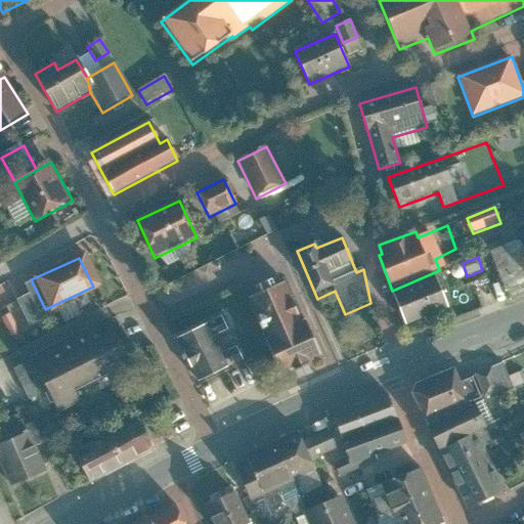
[(435,277),(394,294),(407,328),(448,310),(435,277)]
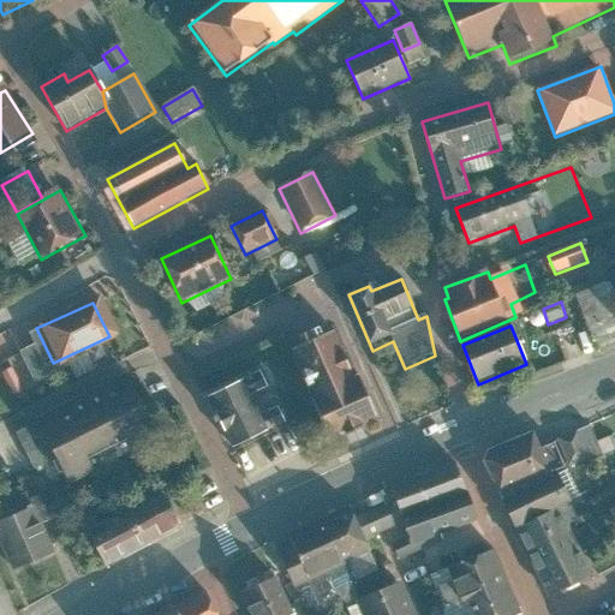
[(376,419),(334,335),(286,359),(328,443),(376,419)]
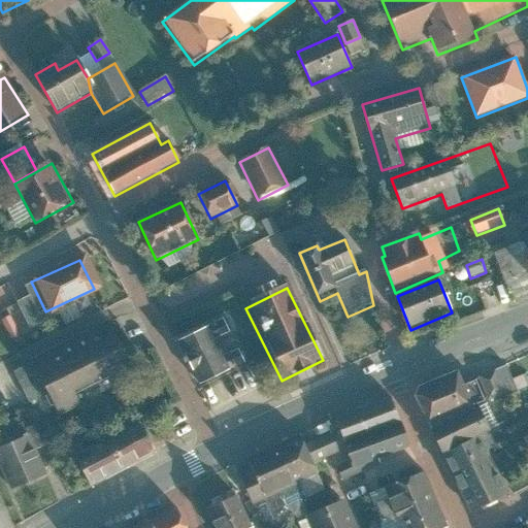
[(224,322),(179,343),(200,388),(202,387),(244,365),(238,352),(230,355),(221,337),(229,334),(224,322)]
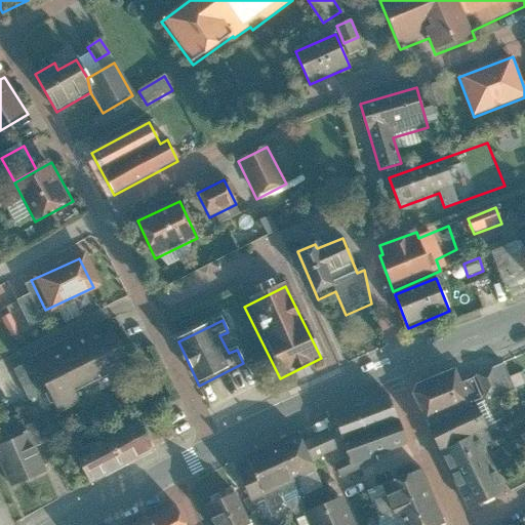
[(113,321),(95,329),(118,374),(124,385),(140,374),(113,321)]
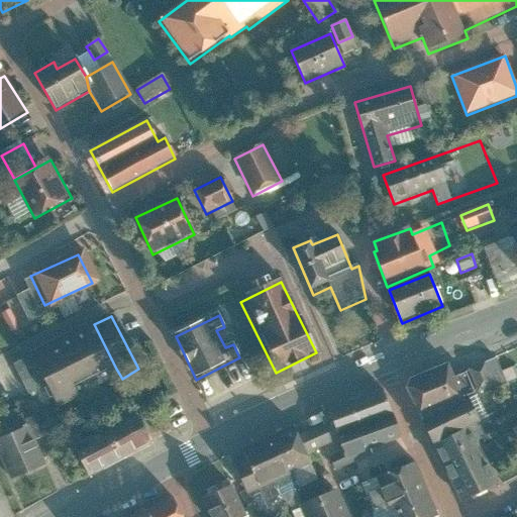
[(94,324),(76,334),(97,378),(116,369),(94,324)]
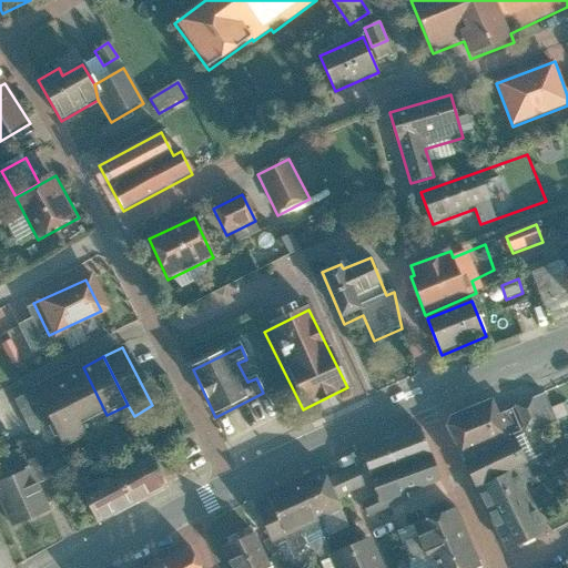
[(83,367),(62,377),(85,425),(107,415),(83,367)]
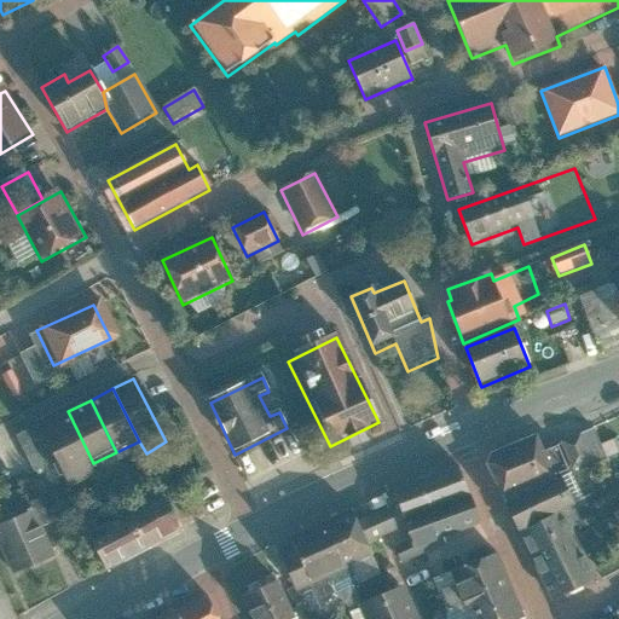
[(68,411),(41,424),(62,463),(75,491),(100,478),(93,463),(68,411)]
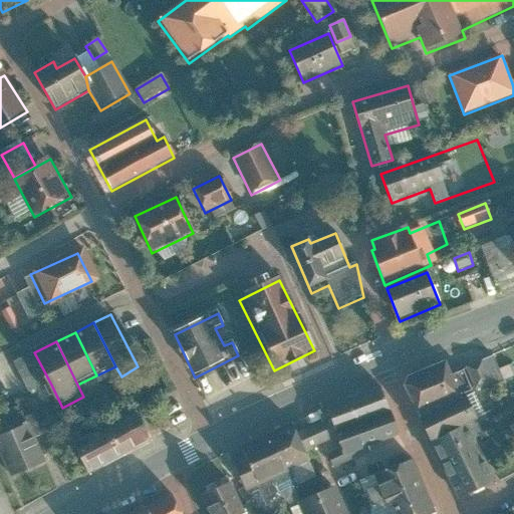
[(51,384),(34,352),(15,362),(31,395),(51,384)]
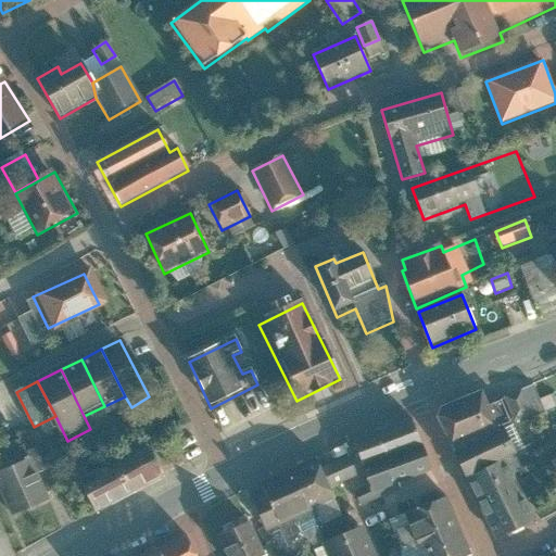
[(533,381),(520,387),(531,409),(543,404),(533,381)]
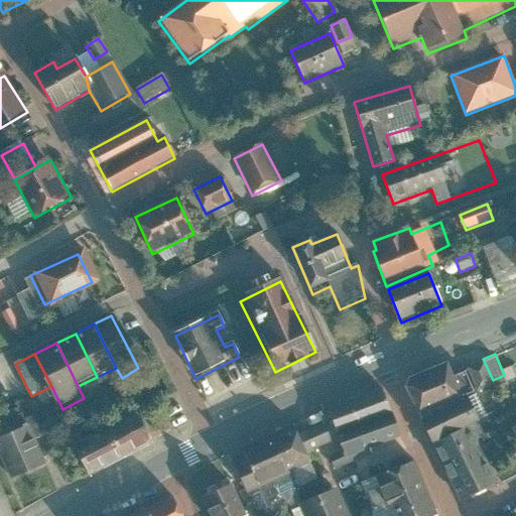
[(404,380),(419,412),(453,396),(452,393),(472,385),(464,367),(454,371),(447,355),(408,371),(404,380)]
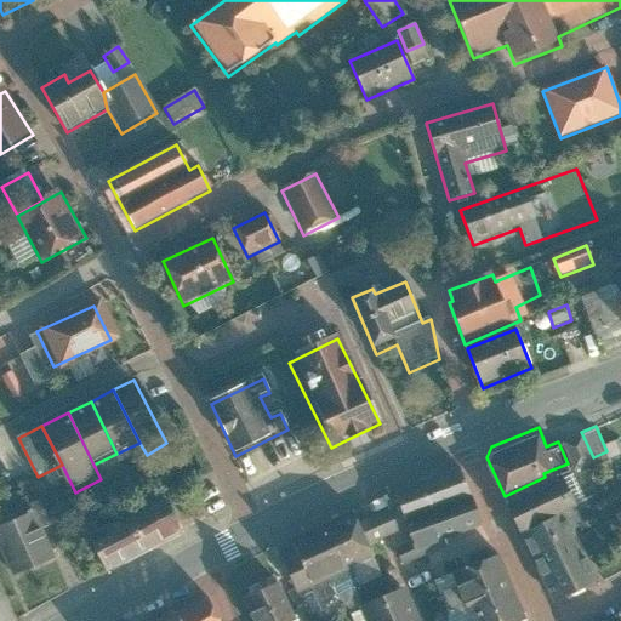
[(581,432),(562,439),(574,466),(593,457),(581,432)]
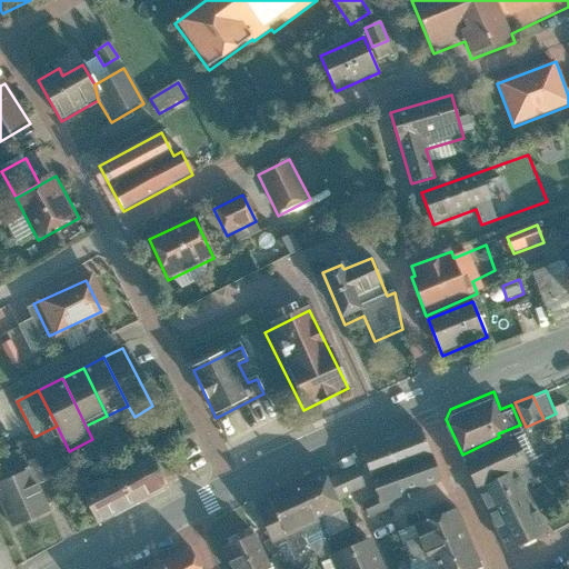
[(419,422),(361,446),(366,457),(375,479),(379,491),(382,499),(440,477),(419,422)]
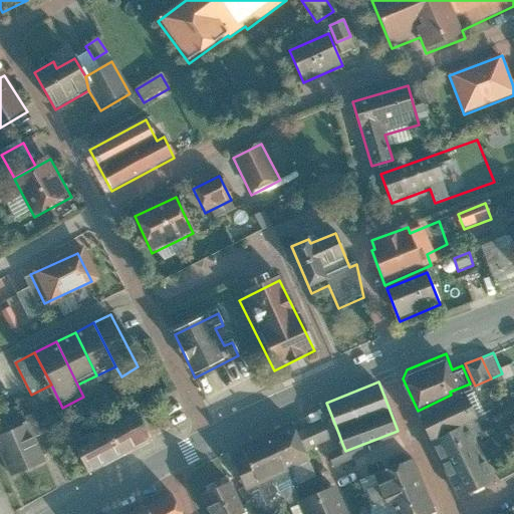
[(418,411),(430,436),(476,415),(465,389),(451,395),(418,411)]
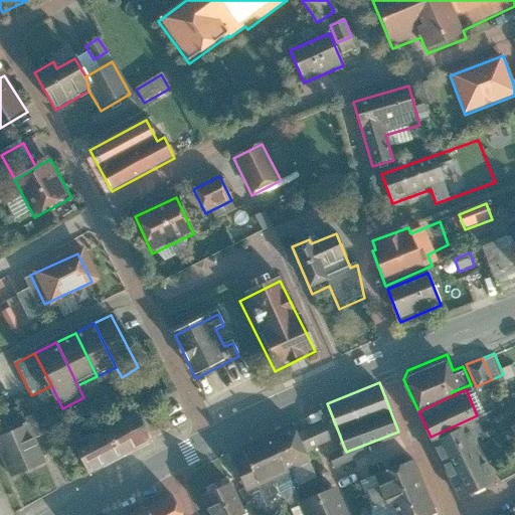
[(331,413),(295,430),(304,450),(339,434),(331,413)]
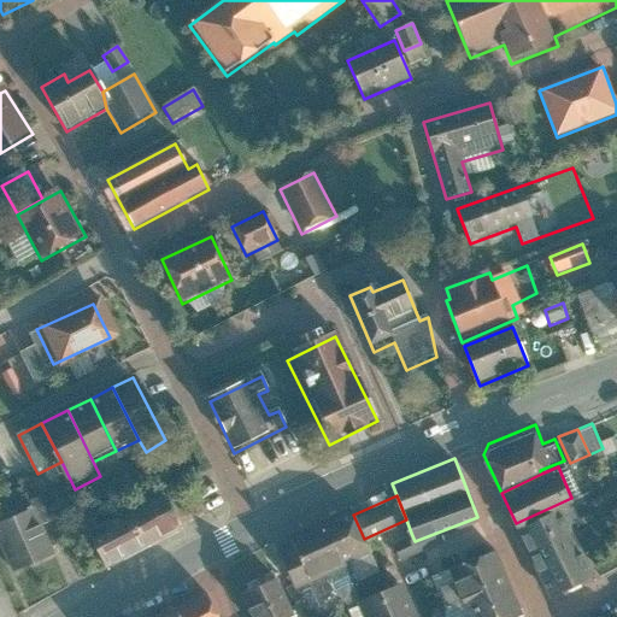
[(164,497),(93,536),(112,573),(184,533),(164,497)]
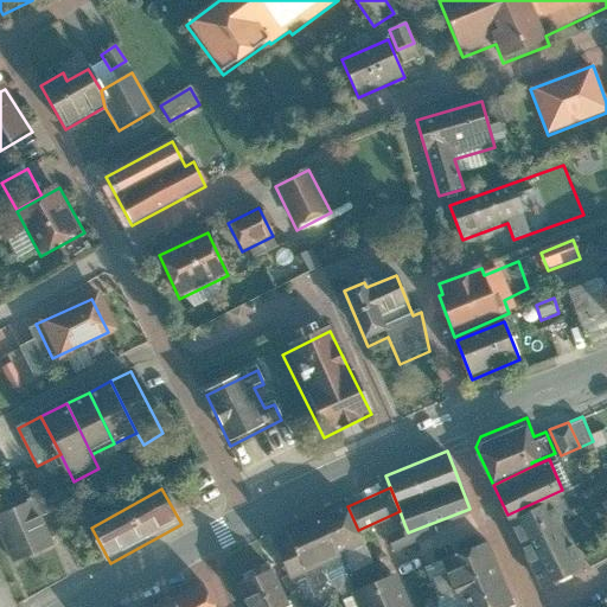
[(36,504),(44,519),(58,513),(48,490),(33,496),(36,504)]
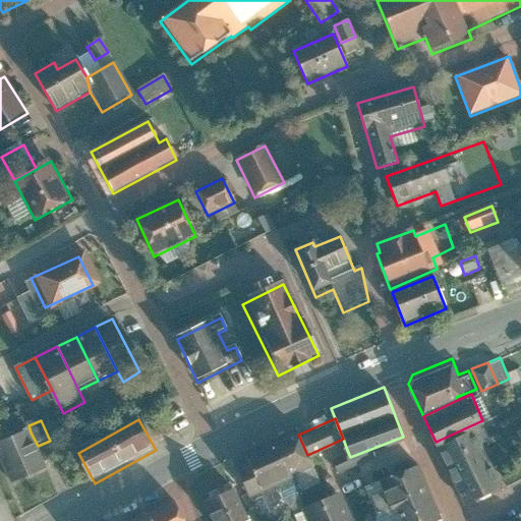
[(482,420),(436,442),(465,504),(502,485),(481,440),(499,431),(494,422),(482,420)]
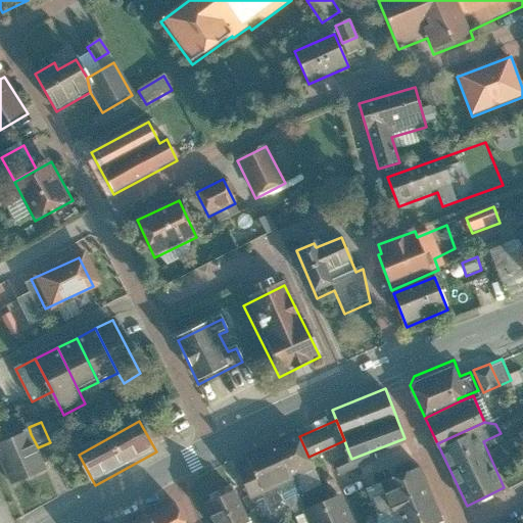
[(295,426),(244,449),(246,454),(233,460),(249,494),(260,489),(271,512),(281,496),(275,483),(313,465),(308,457),(299,436),(295,426)]
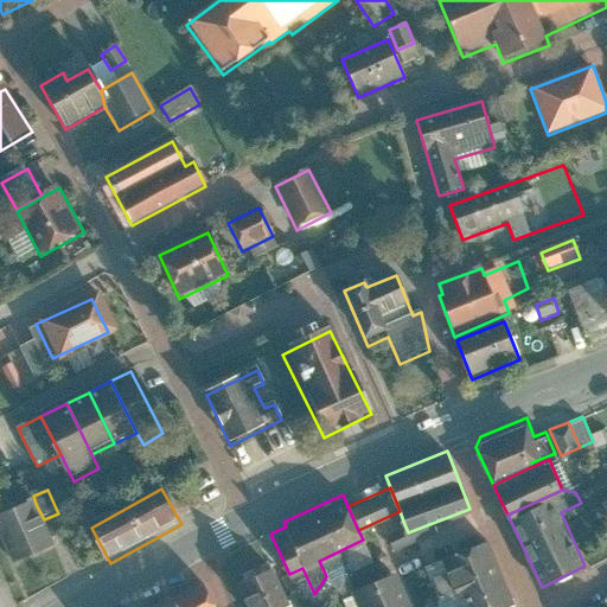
[(36,504),(0,519),(0,528),(18,567),(57,549),(44,519),(36,504)]
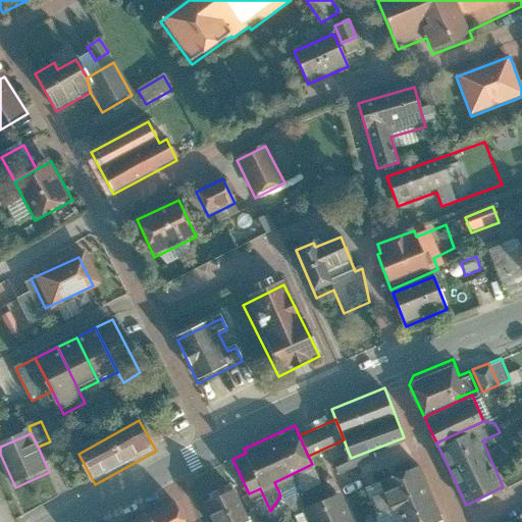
[(351,458),(348,451),(331,458),(337,471),(353,465),(351,458)]
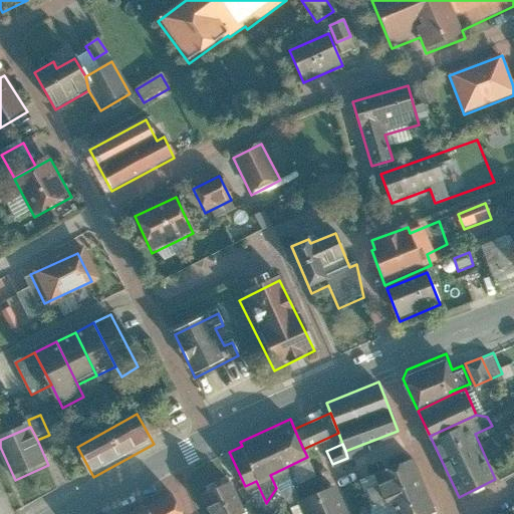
[(427,513),(434,511),(410,455),(372,470),(390,513),(427,513)]
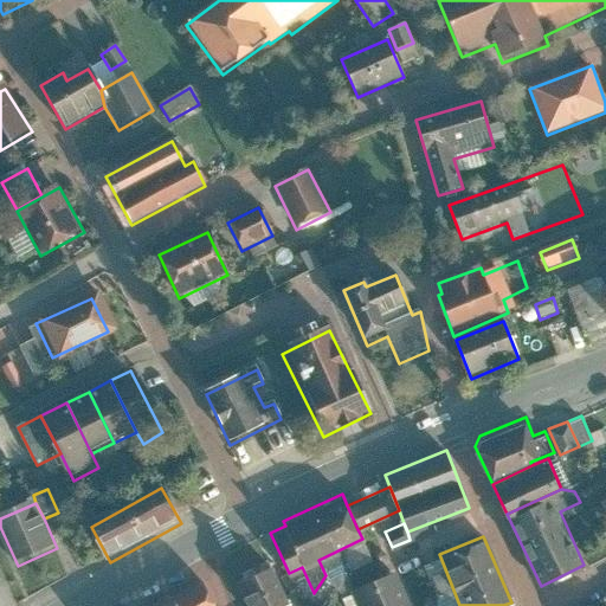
[(271,605),(285,600),(270,563),(236,578),(247,605),(271,605)]
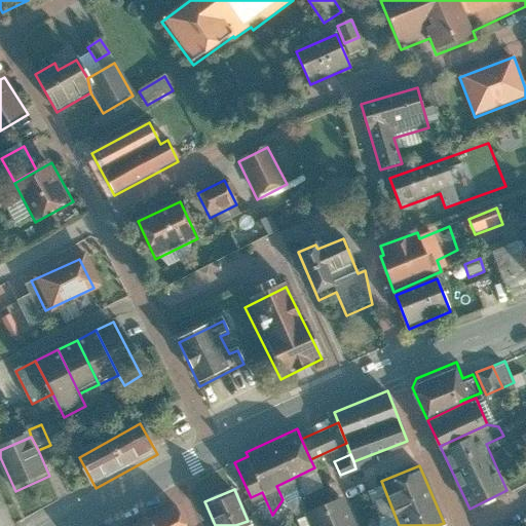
[(355,525),(342,493),(302,510),(309,525),(355,525)]
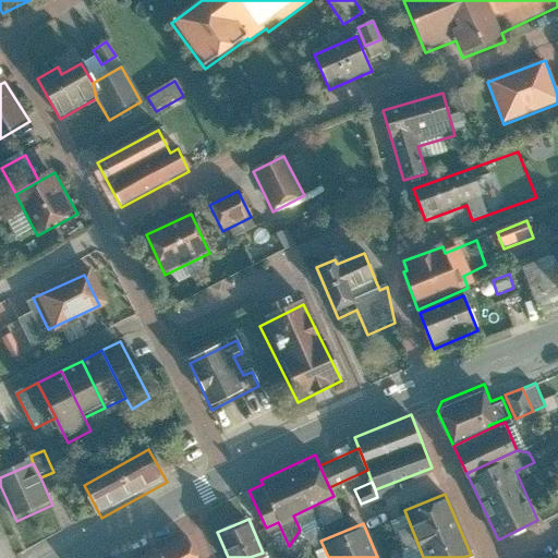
[(182,531),(159,543),(167,557),(198,557),(189,536),(185,537),(182,531)]
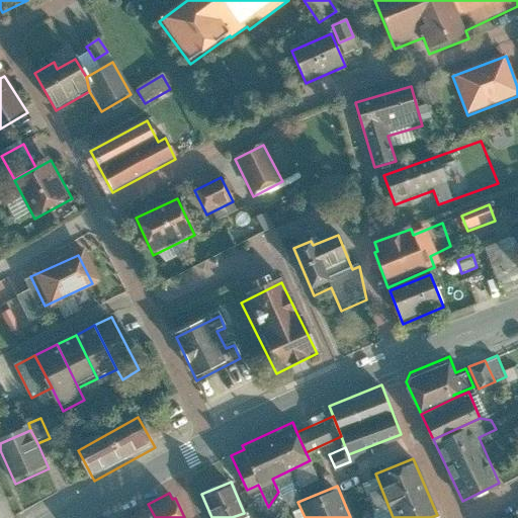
[(155,517),(148,504),(120,517),(155,517)]
